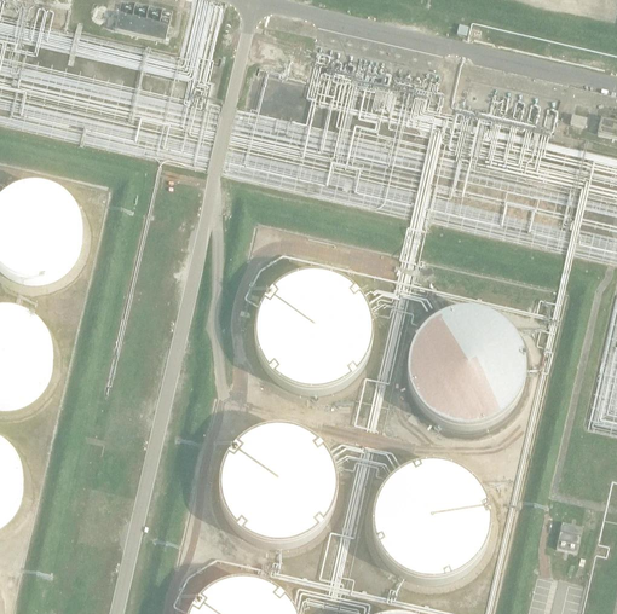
[(111,28),(162,40),(166,23),(115,11),(111,28)]
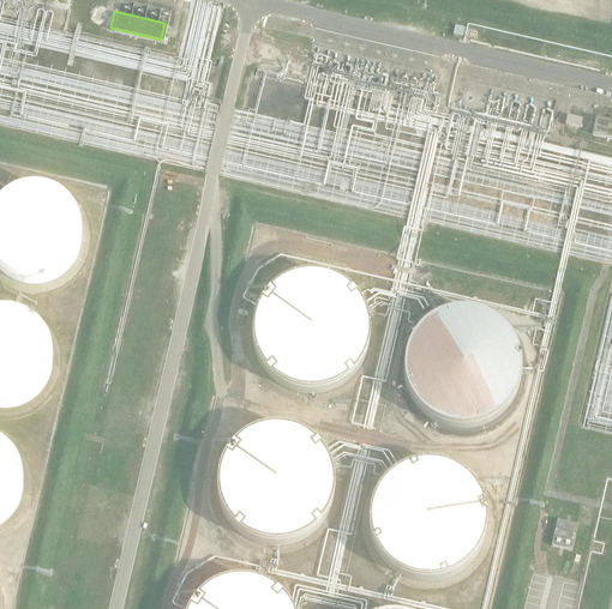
[(576,100),(574,107),(597,113),(598,106),(576,100)]
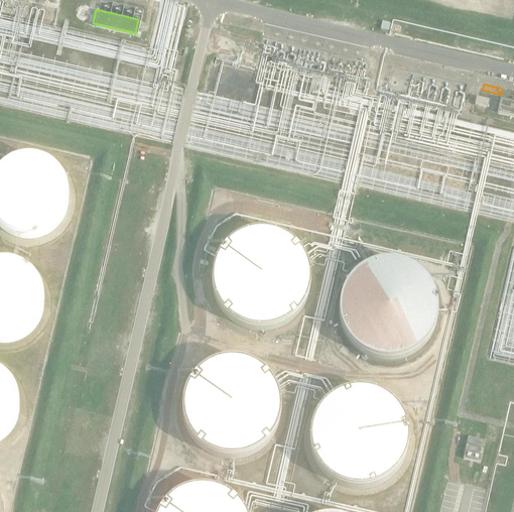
[(507,98),(498,96),(495,110),(513,114),(513,92),(508,91),(507,98)]
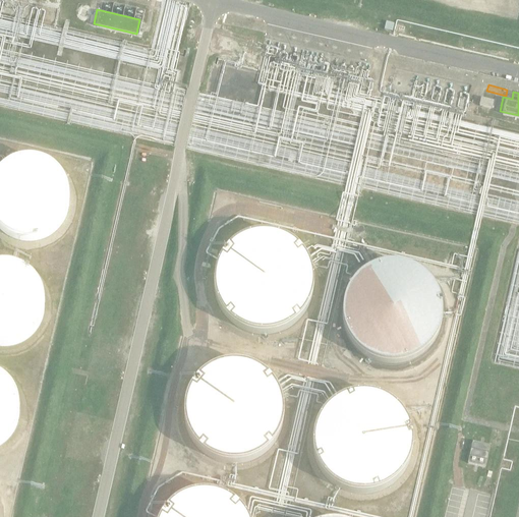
[(489,105),(492,98),(478,95),(477,103),(489,105)]
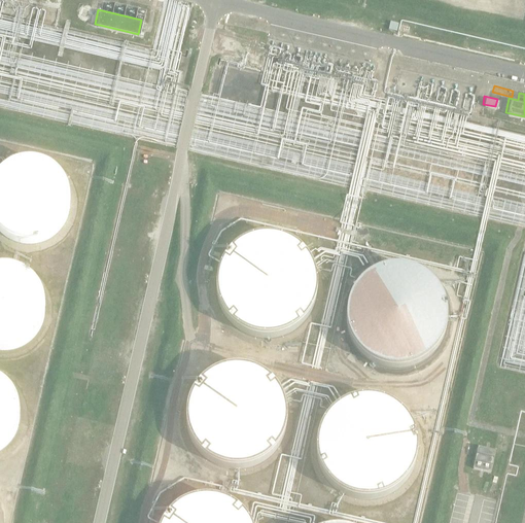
[(0,222),(13,232),(38,233),(55,225),(64,215),(70,195),(67,174),(54,158),(35,149),(15,151),(0,160),(0,222)]
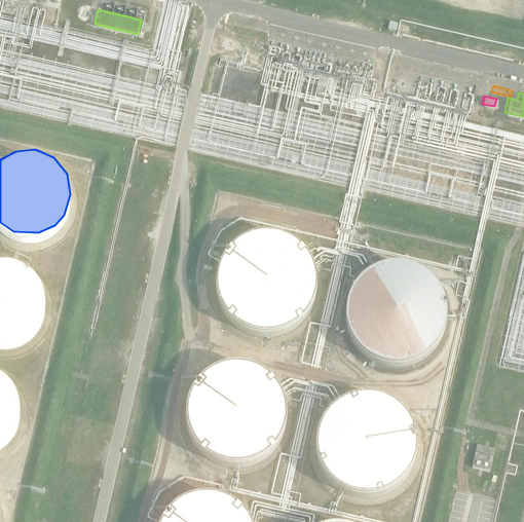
[(225,308),(249,327),(272,330),(299,320),(315,301),(321,270),(308,243),(284,226),(249,227),(225,246),(215,276),(225,308)]
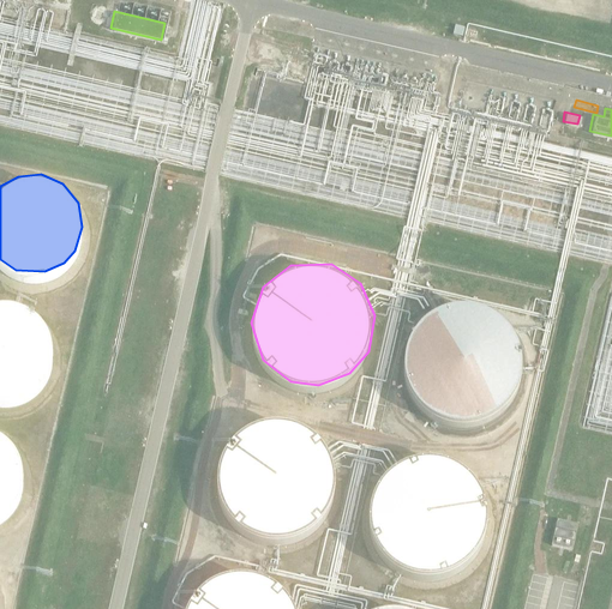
[(415,396),(444,416),(471,421),(502,409),(521,387),(527,350),(513,318),(484,300),(443,301),(415,321),(403,357),(415,396)]
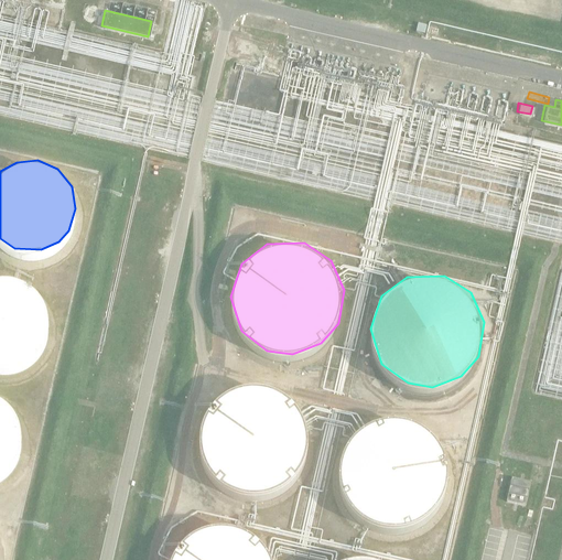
[(0,365),(15,366),(32,357),(42,346),(50,324),(45,302),(31,286),(11,277),(0,277),(0,365)]
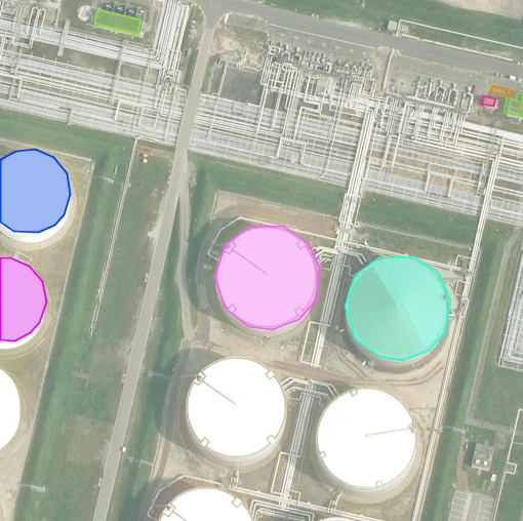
[(193,441),(216,459),(240,463),(267,452),(282,434),(288,403),(276,375),(251,359),(216,360),(193,377),(183,408),(193,441)]
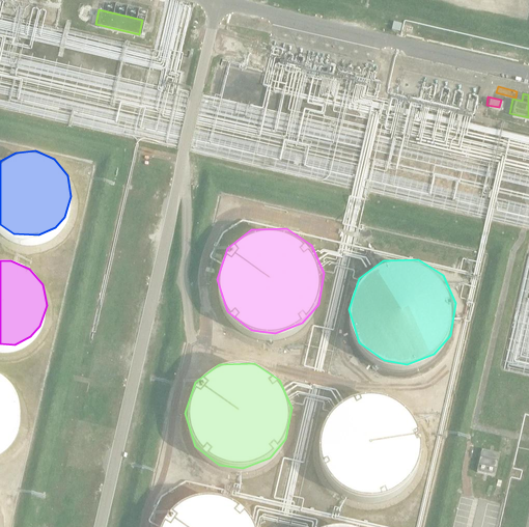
[(0,445),(5,444),(15,434),(22,412),(18,392),(4,376),(0,373),(0,445)]
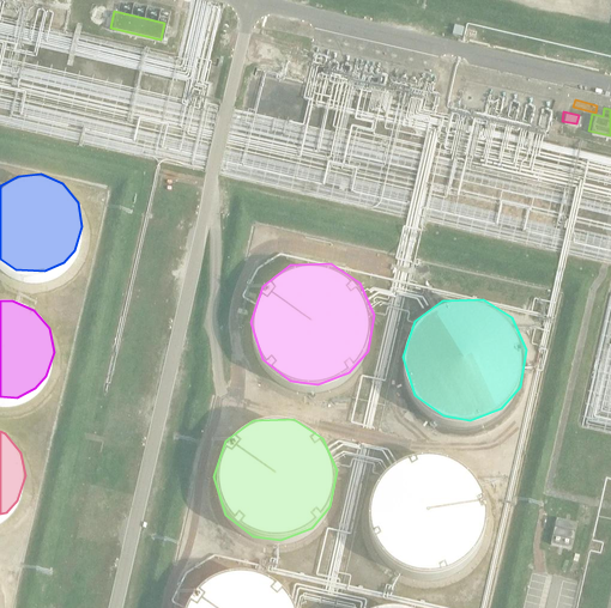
[(377,552),(405,573),(433,577),(464,566),(483,545),(489,508),(475,475),(446,456),(405,458),(377,479),(366,515),(377,552)]
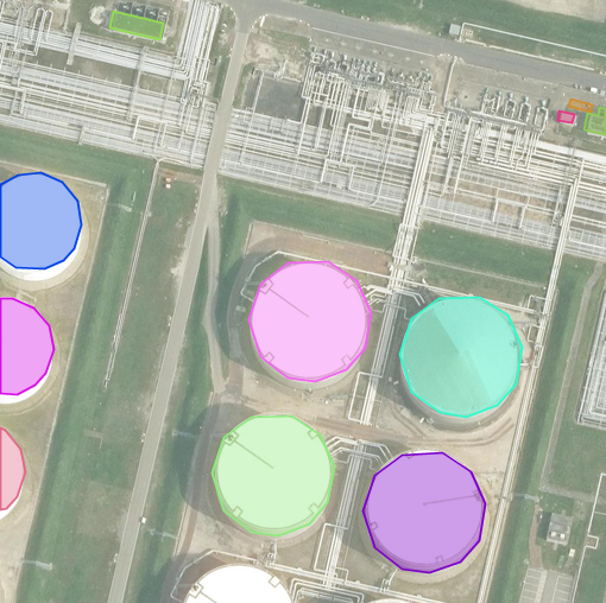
[(569,515),(549,512),(543,537),(563,541),(569,515)]
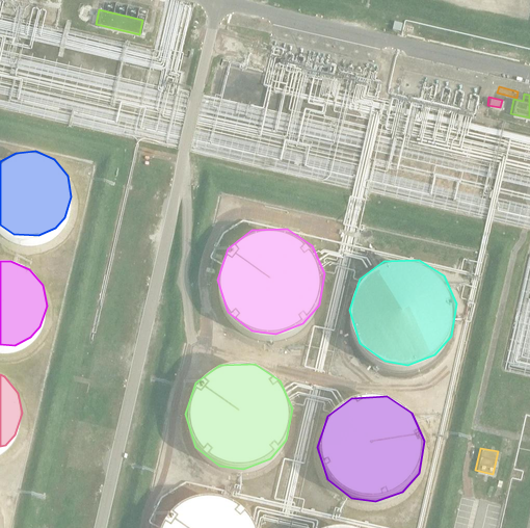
[(258,527),(250,509),(226,493),(190,494),(166,512),(160,527),(258,527)]
